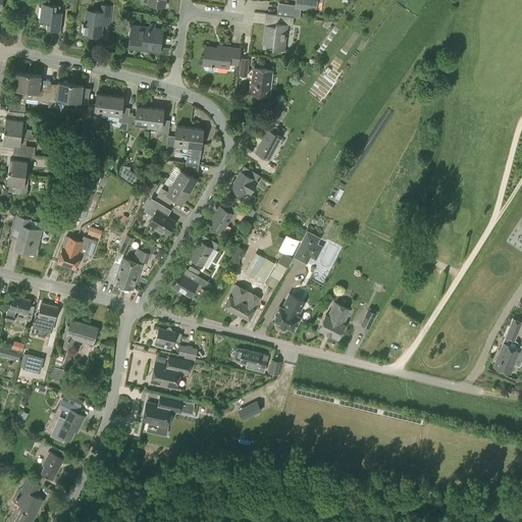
[(294,16),(299,17),(300,9),(316,11),(317,1),(322,2),(322,0),(296,0),(296,5),(278,3),(276,14),(294,16)]
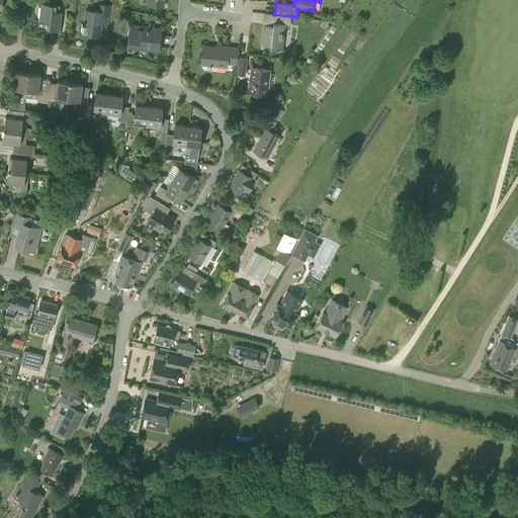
[(47,22),(47,29),(60,30),(62,12),(59,12),(60,6),(56,5),(41,3),(38,22),(47,22)]
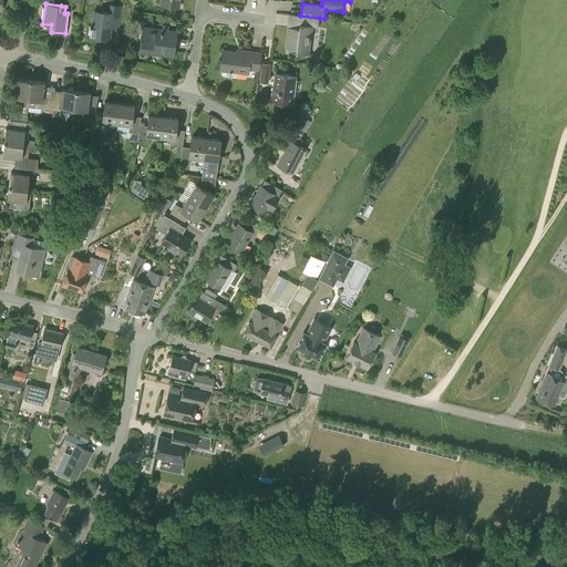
[(119,23),(120,7),(111,6),(110,13),(94,11),(91,38),(109,40),(111,22),(119,23)]
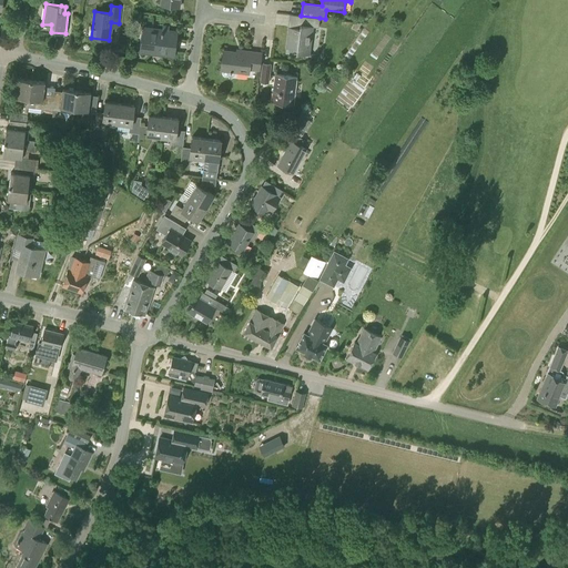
[(318,27),(320,18),(301,16),(300,29),(288,27),(285,48),(297,49),(296,53),(310,56),(314,27),(318,27)]
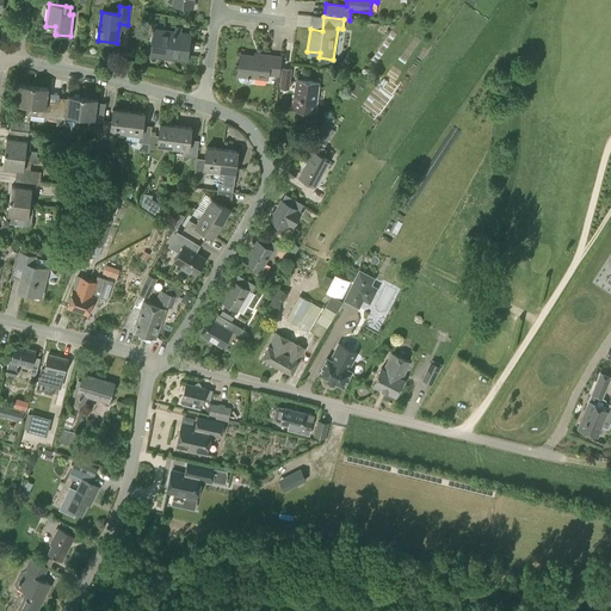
[(186,59),(190,34),(154,29),(152,49),(165,50),(164,56),(186,59)]
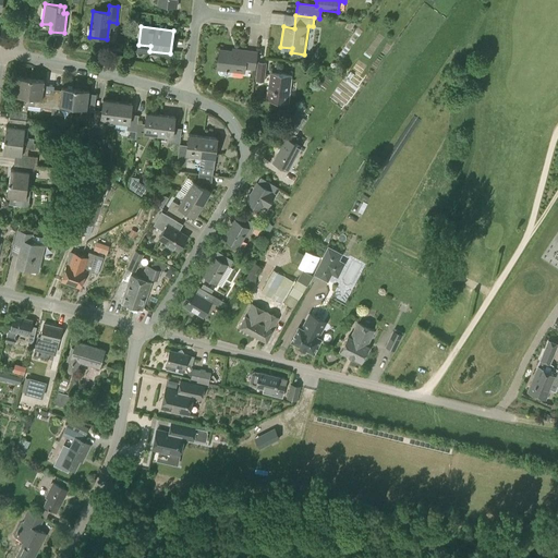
[(254,70),(256,51),(238,49),(238,51),(219,49),(217,69),(218,69),(218,71),(218,73),(219,74),(220,75),(222,75),(223,75),(226,73),(226,72),(226,70),(244,72),(244,68),(254,70)]
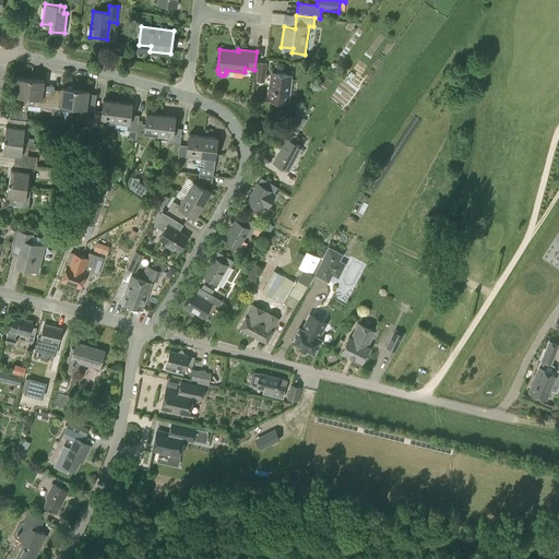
[(264,82),(266,63),(259,62),(256,81),(264,82)]
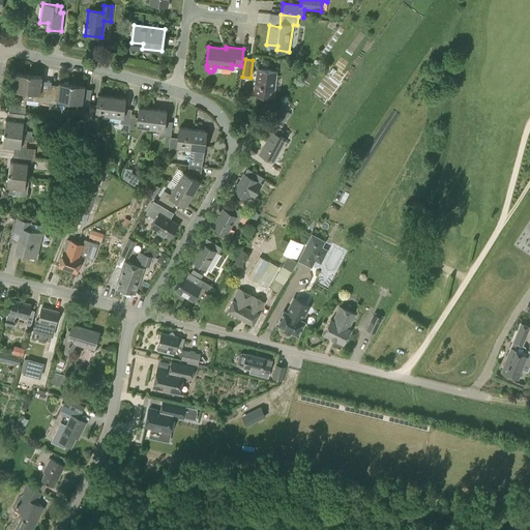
[(273,97),(276,71),(258,69),(254,94),(273,97)]
